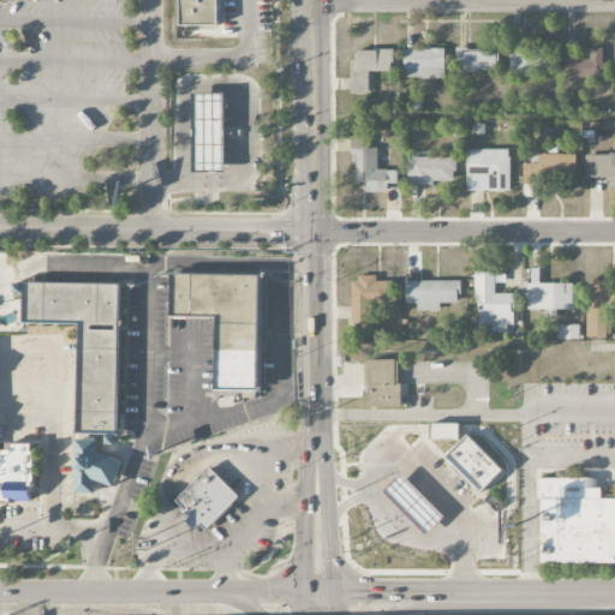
[(178,0),(219,0),(219,25),(179,25),(178,0)]
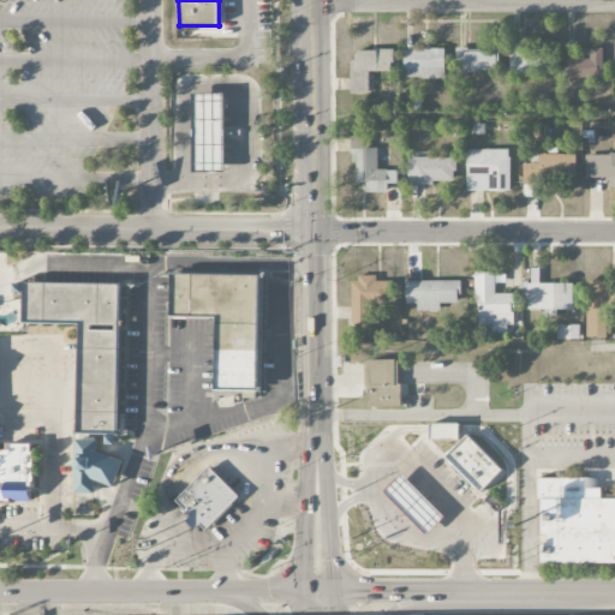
[(509,77),(536,77),(536,70),(555,70),(555,52),(525,52),(525,43),(517,43),(515,55),(509,55),(509,77)]
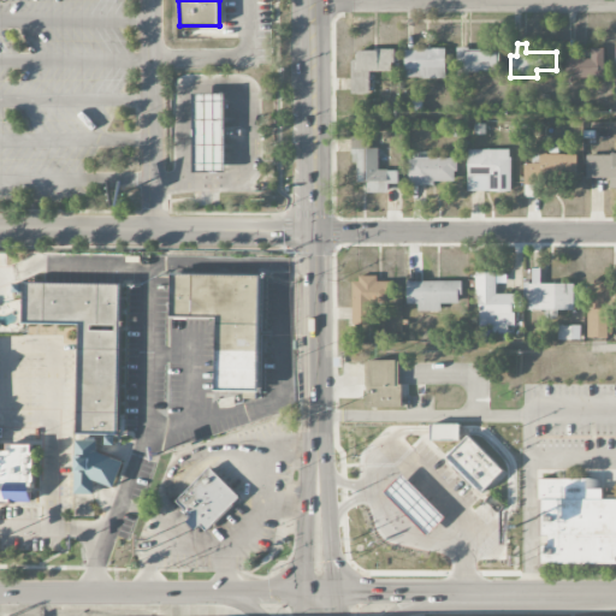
[(604,48),(591,49),(591,59),(578,60),(578,53),(567,54),(567,78),(604,78),(604,48)]
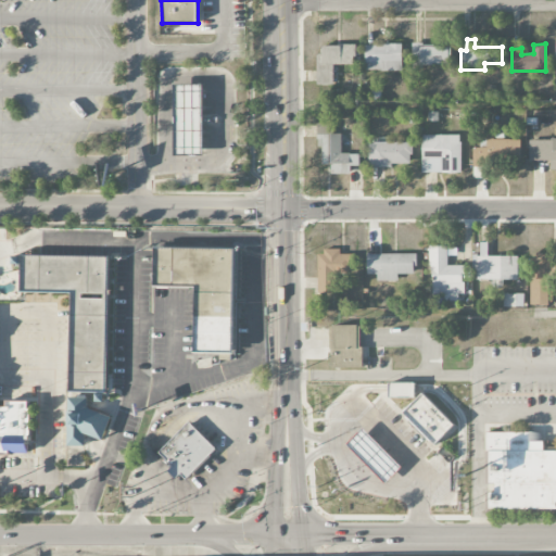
[(365,45),(365,71),(402,71),(402,45),(365,45)]
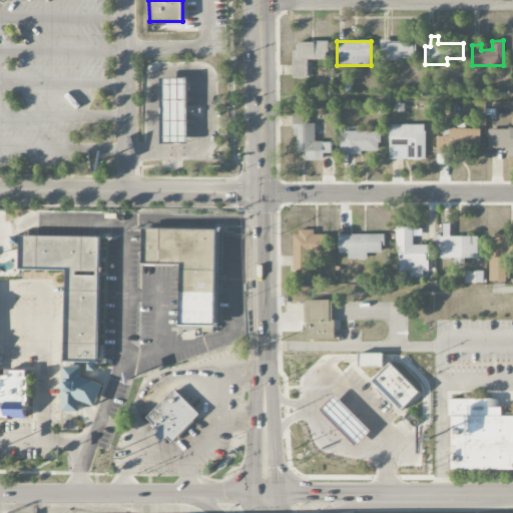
[(294,79),(308,78),(308,60),(329,60),(329,42),(293,42),(294,79)]
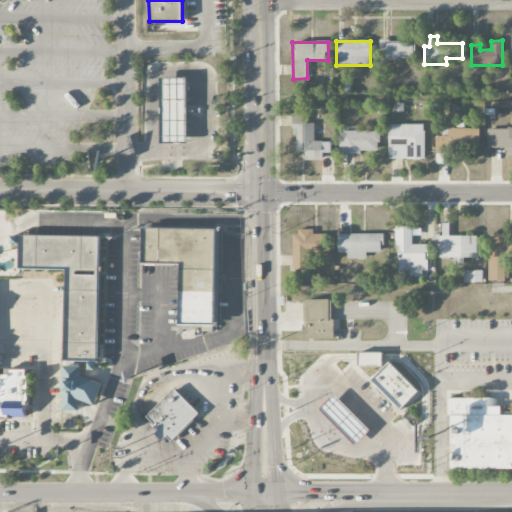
[(380,43),(380,60),(416,60),(416,42),(380,43)]
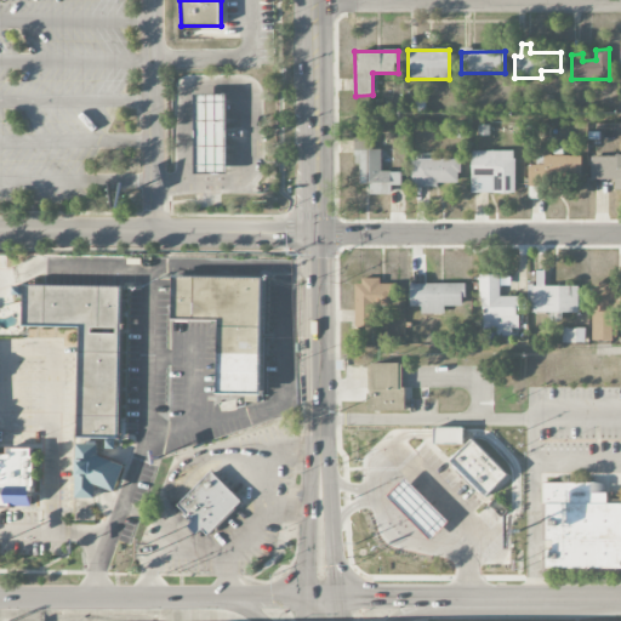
[(197,93),(227,92),(228,171),(198,172),(197,93)]
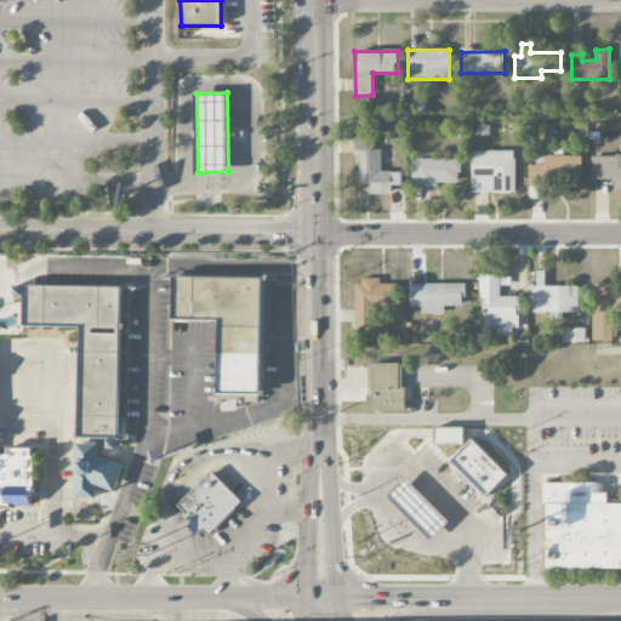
[(402,172),(381,172),(381,151),(374,151),(374,140),(354,140),(354,165),(360,165),(360,184),(370,184),(370,195),(392,195),(392,186),(402,186),(402,172)]
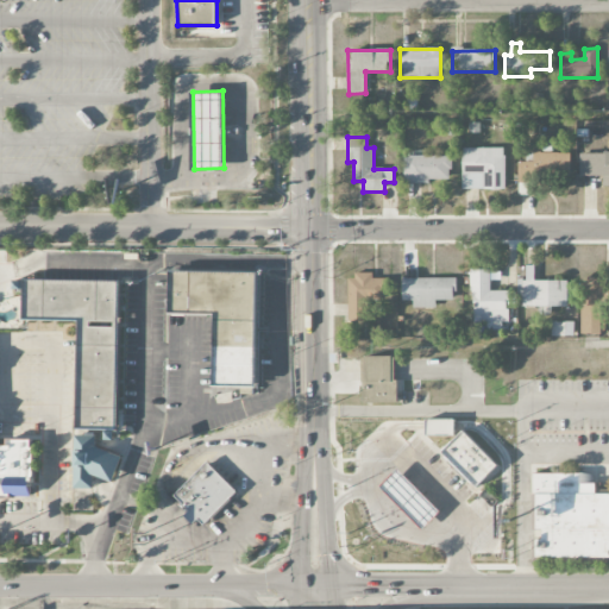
[(463,189),(506,189),(506,149),(463,148),(463,189)]
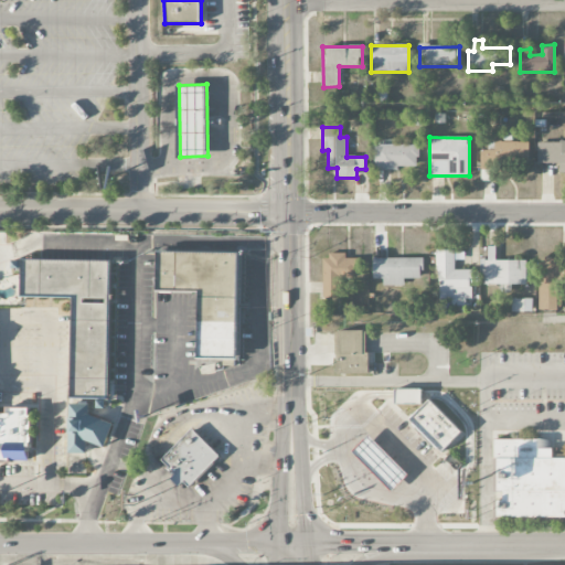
[(530,142),(496,142),(496,150),(480,150),(480,164),(529,166),(530,142)]
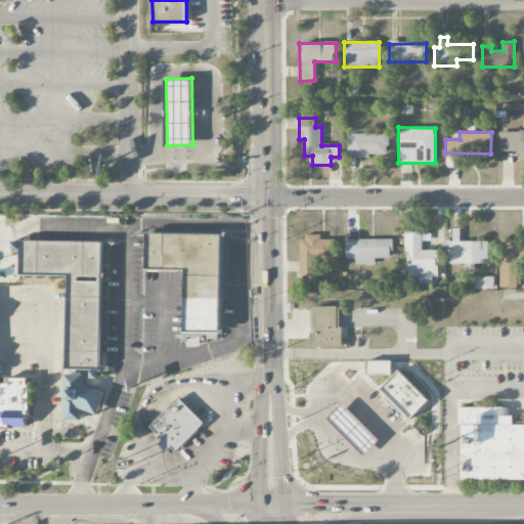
[(523,132),(499,132),(499,151),(520,151),(519,160),(523,159),(523,132)]
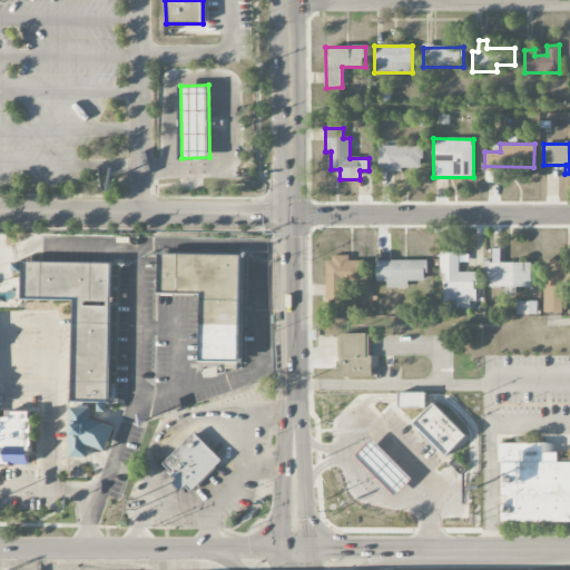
[(379,170),(422,169),(422,146),(377,147),(379,170)]
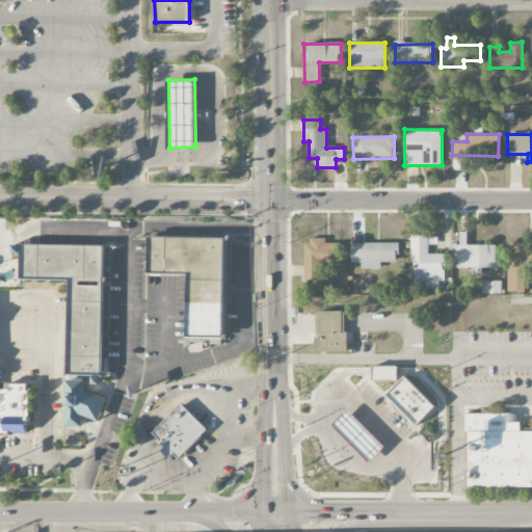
[(149,236),(149,272),(188,273),(187,337),(225,338),(228,238),(149,236)]
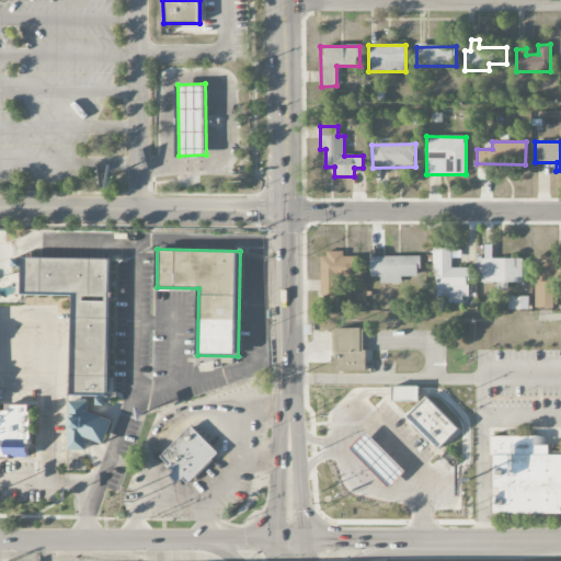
[(469,268),(451,268),(451,249),(435,249),(434,297),(469,297),(469,268)]
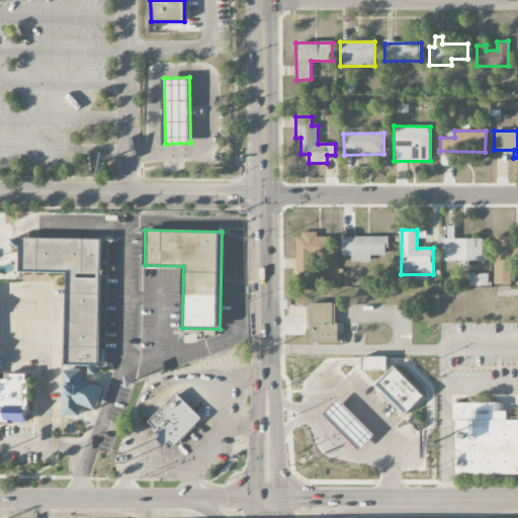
[(296,272),(312,272),(312,256),(329,256),(329,238),(318,238),(318,234),(296,234),(296,272)]
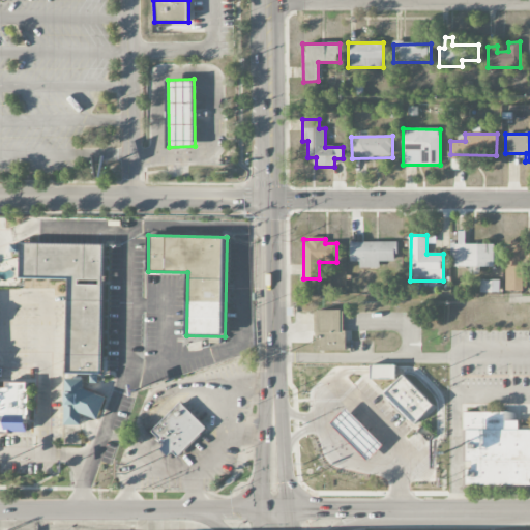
[(396,242),(350,242),(350,262),(359,262),(359,268),(379,268),(379,261),(395,261),(396,242)]
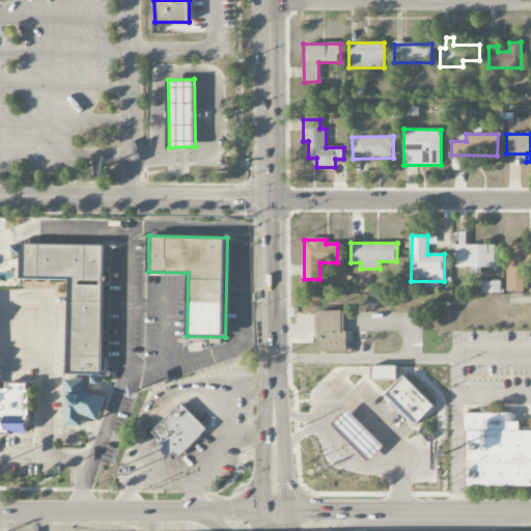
[(22,256),(0,262),(0,287),(22,287),(22,277),(70,277),(70,373),(64,373),(64,443),(81,443),(81,425),(83,425),(83,414),(99,420),(108,397),(104,396),(104,373),(105,245),(22,244),(22,256)]
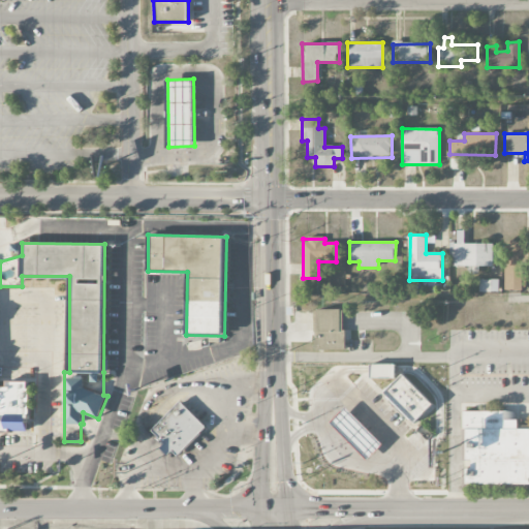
[(504,290),(525,290),(525,243),(504,243),(504,290)]
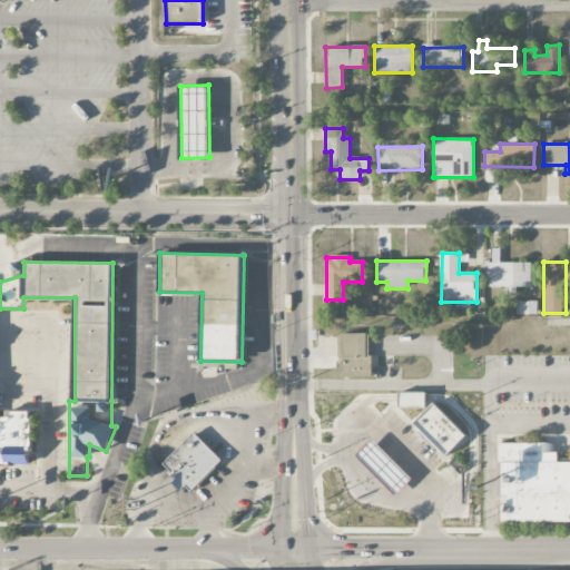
[(531,263),(484,263),(484,287),(531,287),(531,263)]
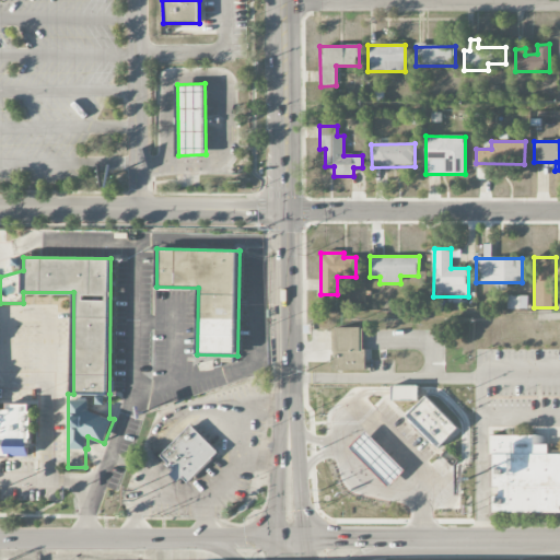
[(508,296),(508,310),(528,310),(528,296),(508,296)]
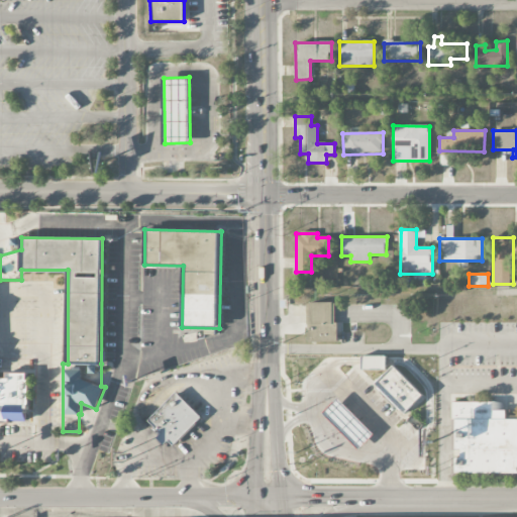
[(337,341),(337,301),(307,301),(307,341),(337,341)]
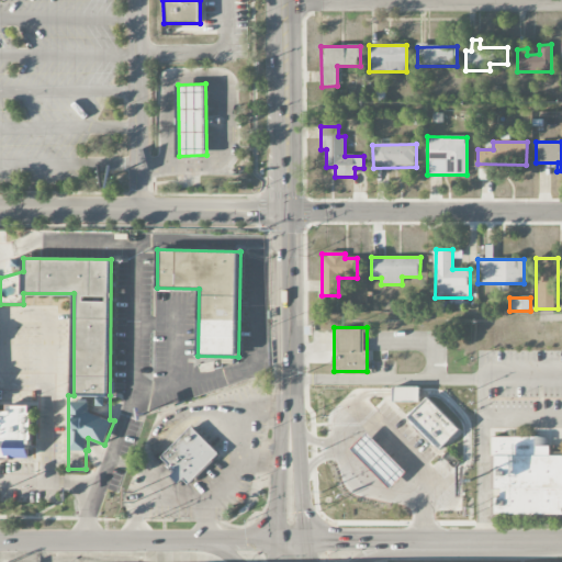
[(420,388),(393,388),(393,403),(420,403),(420,388)]
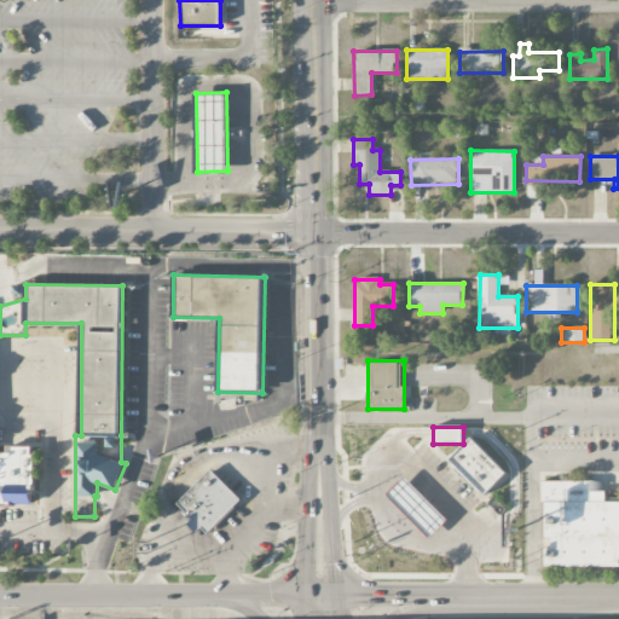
[(470,439),(450,461),(485,495),(505,474),(470,439)]
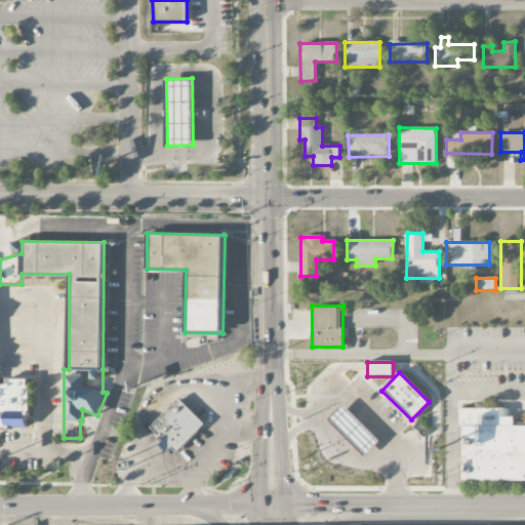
[(0,385),(1,385),(1,384),(8,384),(8,378),(28,378),(28,386),(31,386),(31,414),(28,414),(28,428),(0,427),(0,385)]
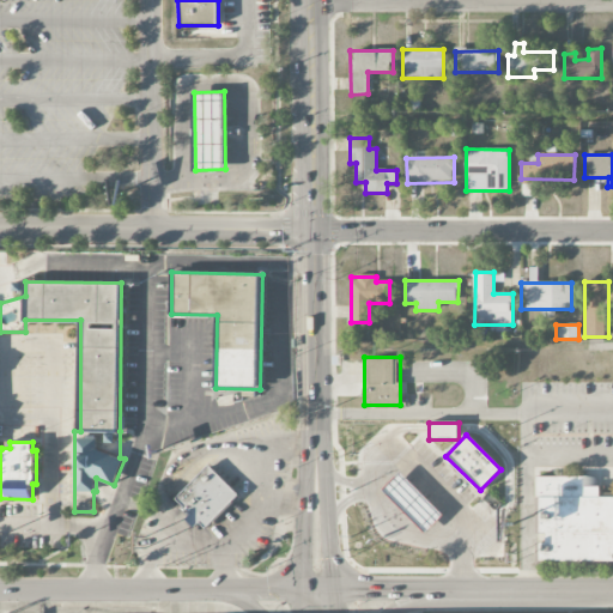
[(208,465),(240,493),(206,528),(200,522),(195,527),(187,519),(192,514),(175,499),(208,465)]
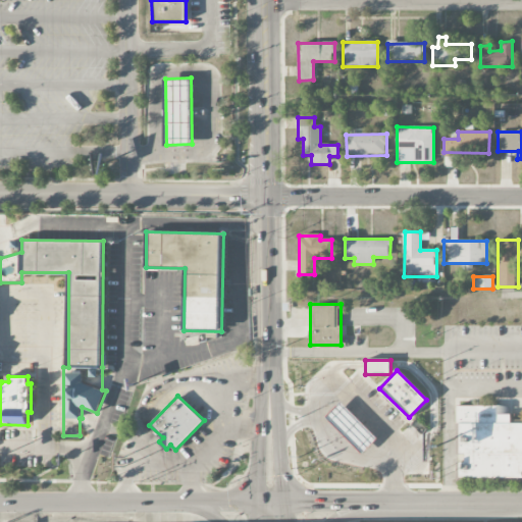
[(342,403),(326,417),(362,454),(377,439),(342,403)]
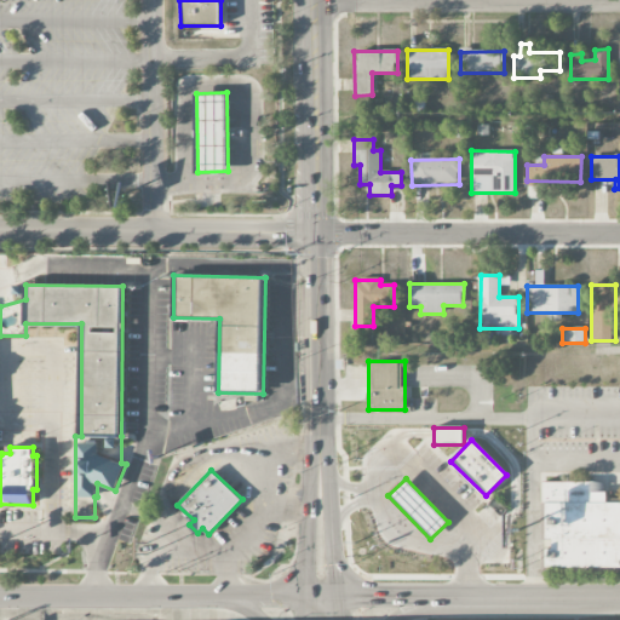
[(619,572),(541,573),(541,481),(592,481),(592,492),(607,492),(607,501),(619,501),(619,572)]
